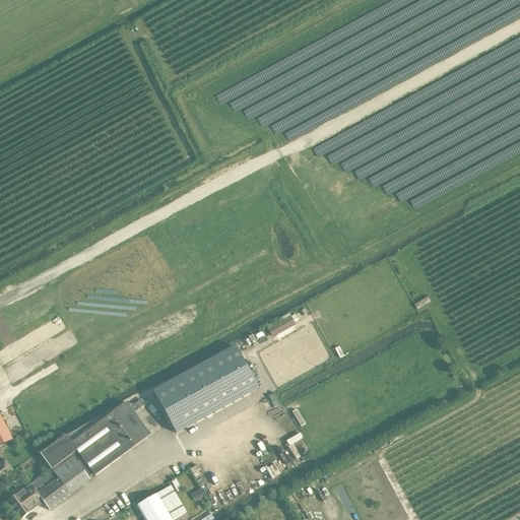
[(417,308),(431,301),(429,297),(415,304),(417,308)]
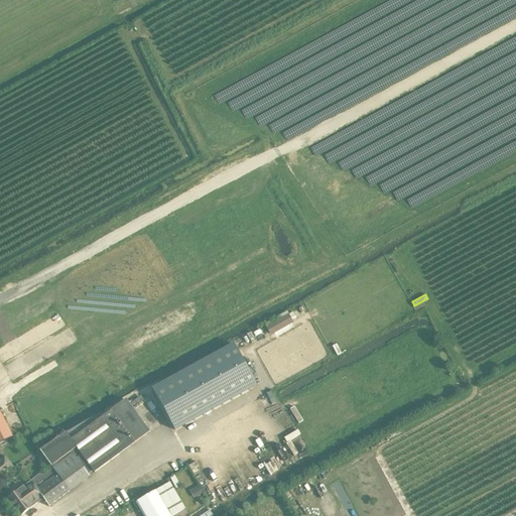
[(270,336),(293,323),(292,320),(296,318),(293,312),(289,314),(287,311),(264,325),(270,336)]
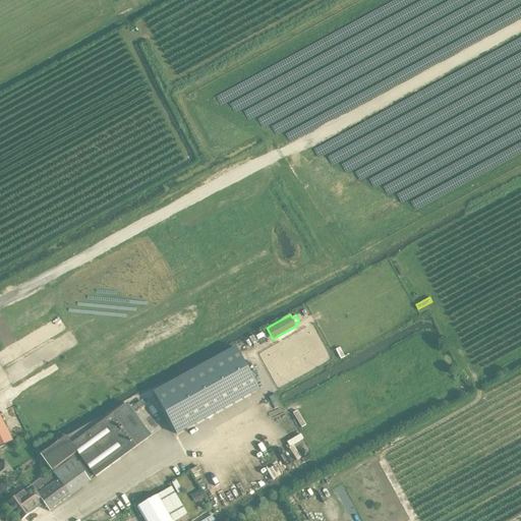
[(154,393),(177,435),(259,390),(236,347),(154,393)]
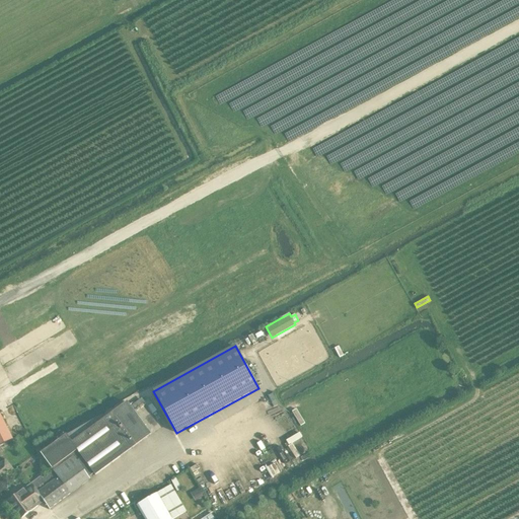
[(58,441),(44,451),(73,492),(89,479),(88,478),(88,477),(93,474),(94,475),(150,435),(127,402),(103,419),(101,415),(66,436),(65,436),(63,434),(56,439),(58,441)]
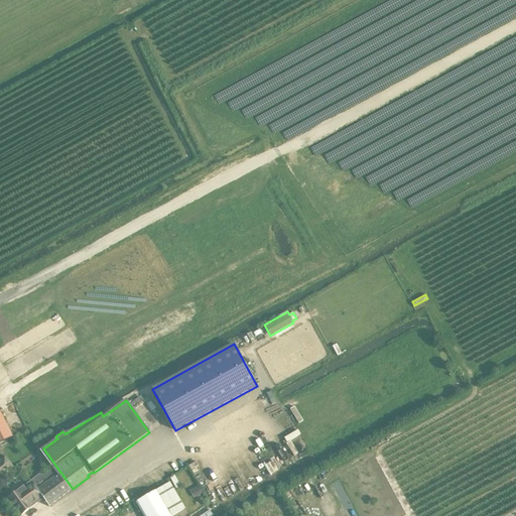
[(0,412),(0,442),(12,436),(0,412)]
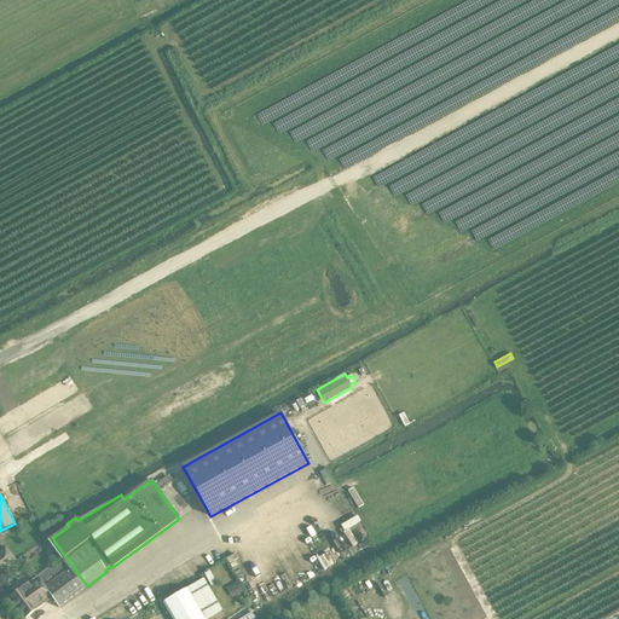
[(0,572),(16,561),(6,548),(0,553),(0,572)]
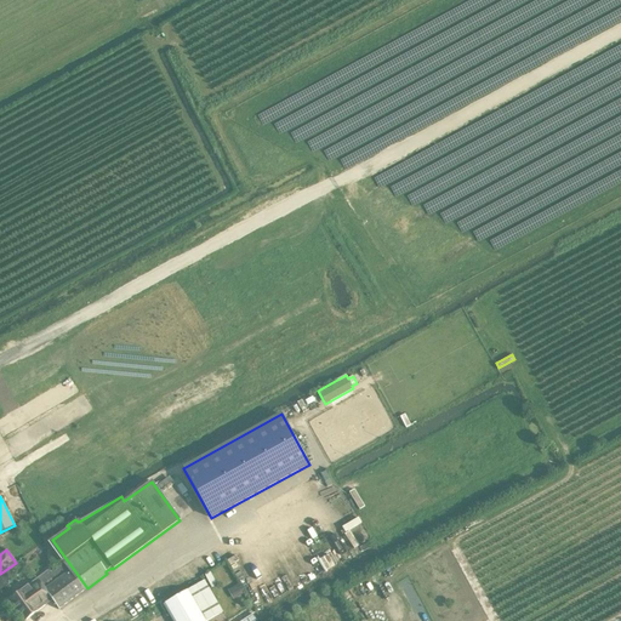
[(324,570),(335,564),(329,554),(318,560),(324,570)]
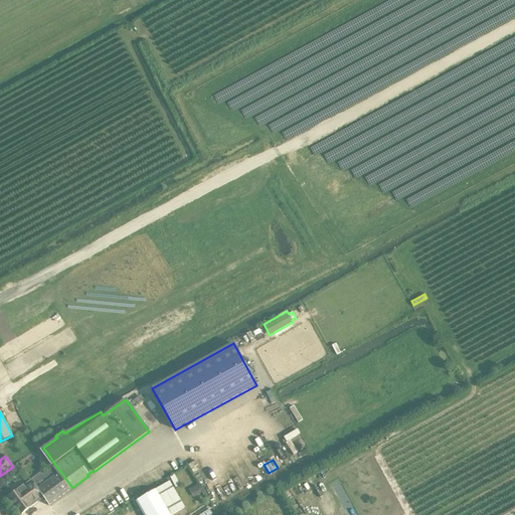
[(67,491),(50,469),(41,475),(40,473),(16,490),(17,490),(8,496),(21,514),(42,498),(48,506),(49,506),(48,505),(67,491)]
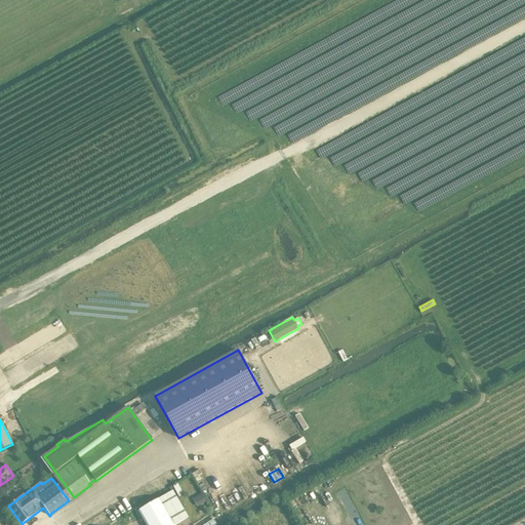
[(171,491),(158,498),(137,511),(145,524),(174,524),(188,518),(171,491)]
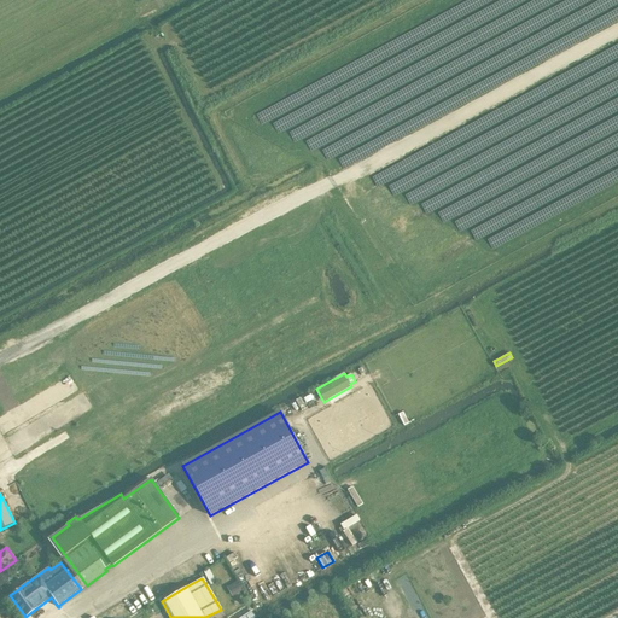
[(237,582),(226,588),(232,596),(243,590),(237,582)]
